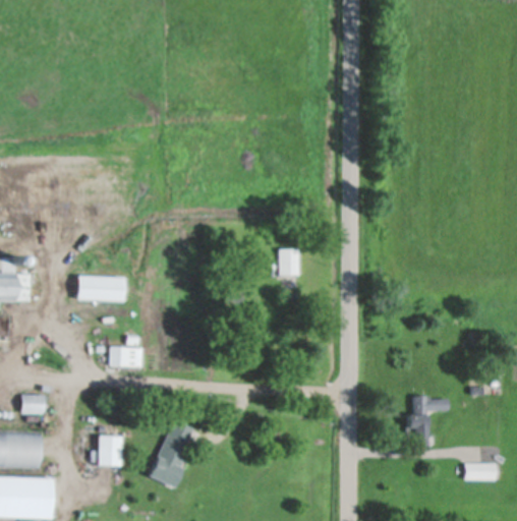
[(280,276),(300,276),(300,249),(280,249),(280,276)]
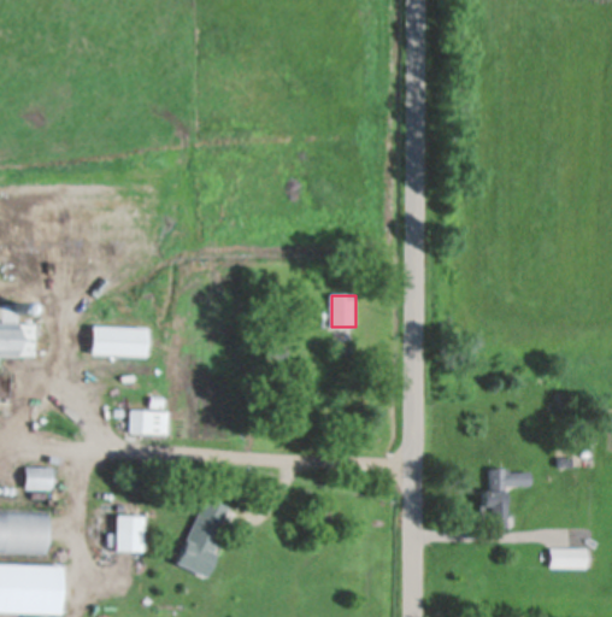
[(37,323),(0,323),(0,357),(36,357),(37,323)]
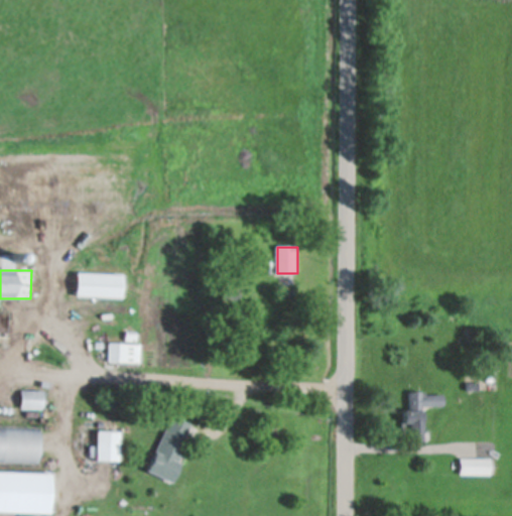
[(123,274),(77,274),(77,298),(123,298),(123,274)]
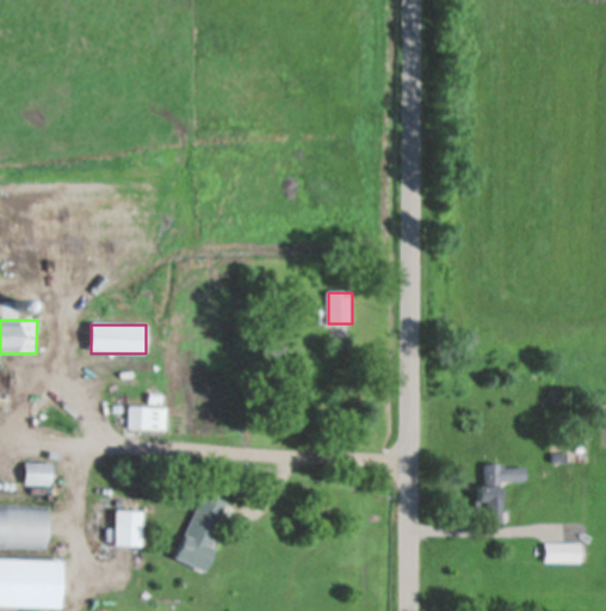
[(168,430),(168,408),(133,408),(133,430),(168,430)]
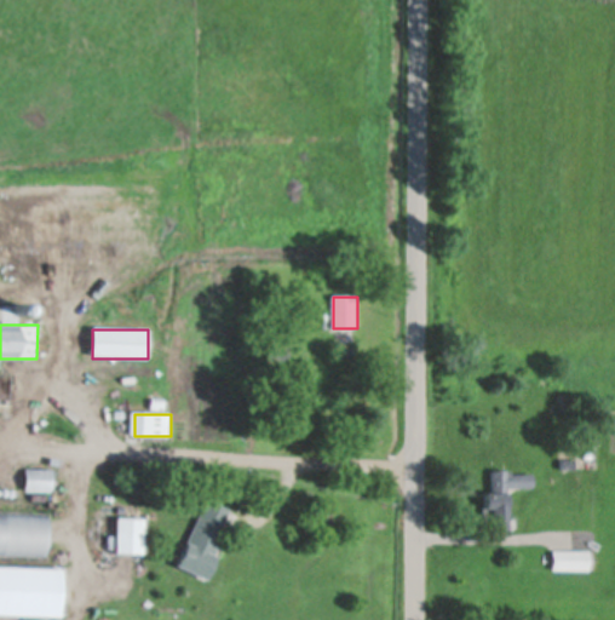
[(52,470),(26,470),(26,492),(52,492),(52,470)]
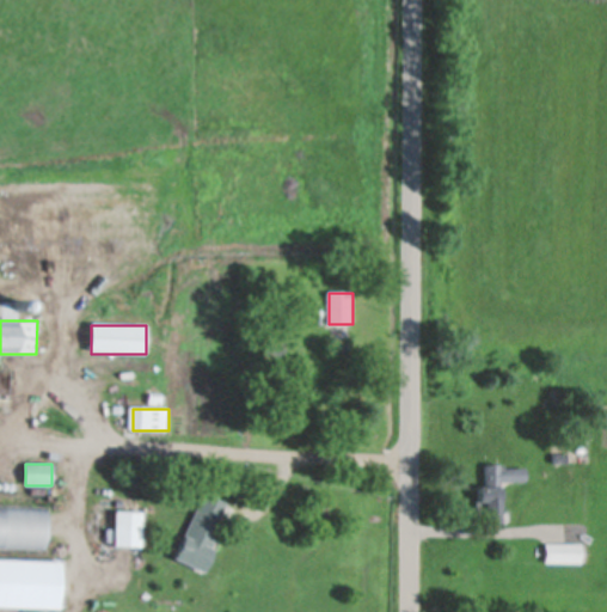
[(529,484),(529,467),(480,467),(479,510),(501,510),(501,483),(529,484)]
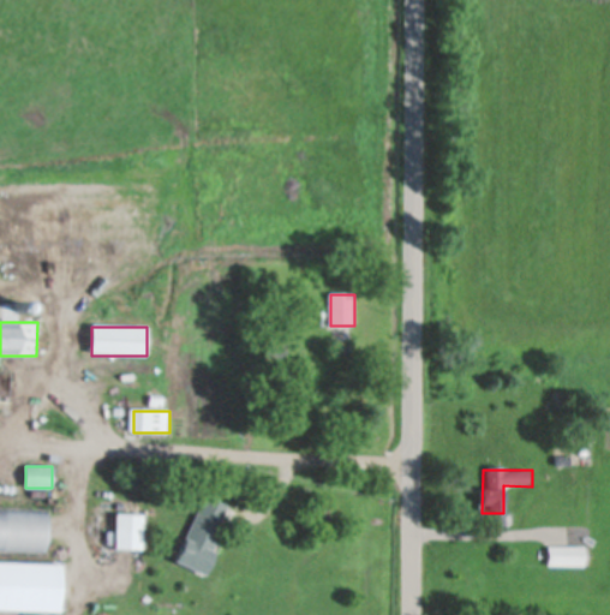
[(178,565),(207,577),(233,508),(204,497),(178,565)]
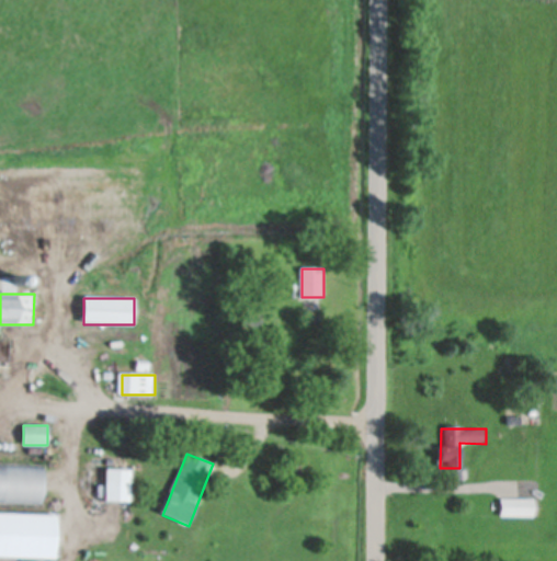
[(0,504),(45,504),(45,467),(0,467),(0,504)]
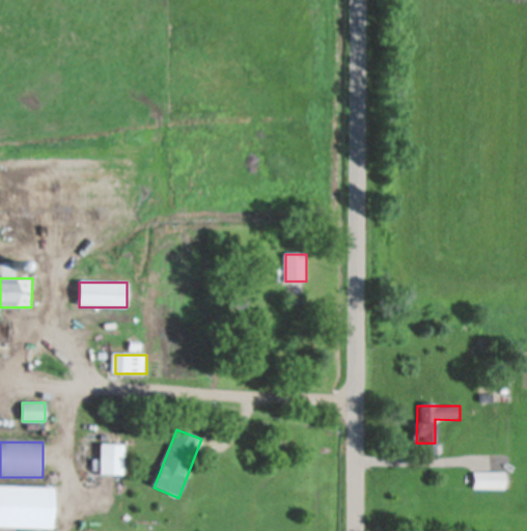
[(123,476),(123,445),(101,445),(100,476),(123,476)]
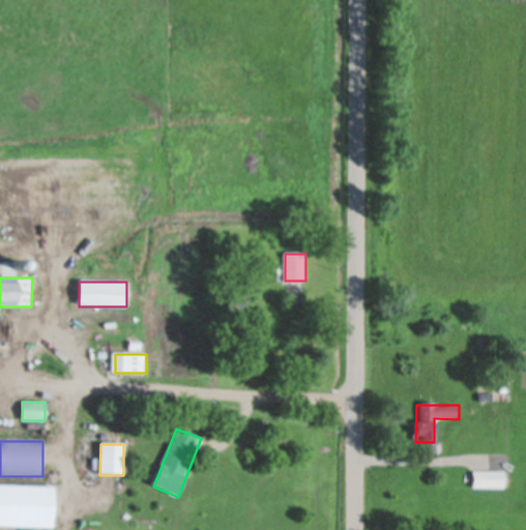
[(504,472),(474,472),(474,489),(504,489),(504,472)]
